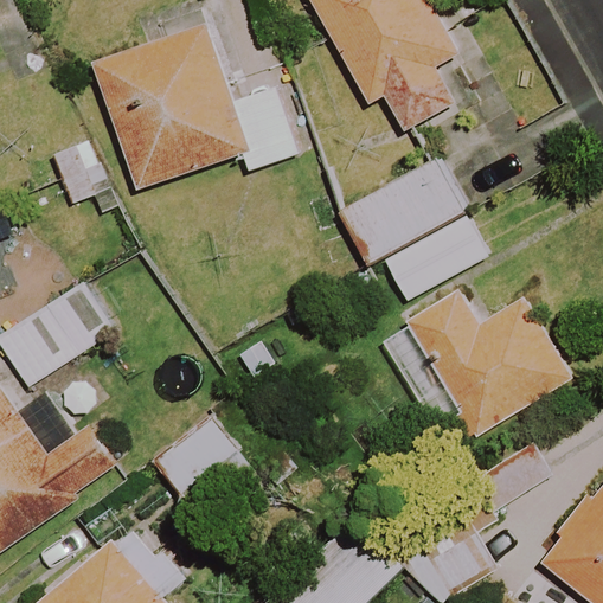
[(455,52),(427,0),(312,0),(367,103),(383,96),(403,133),(456,104),(434,64),(455,52)]
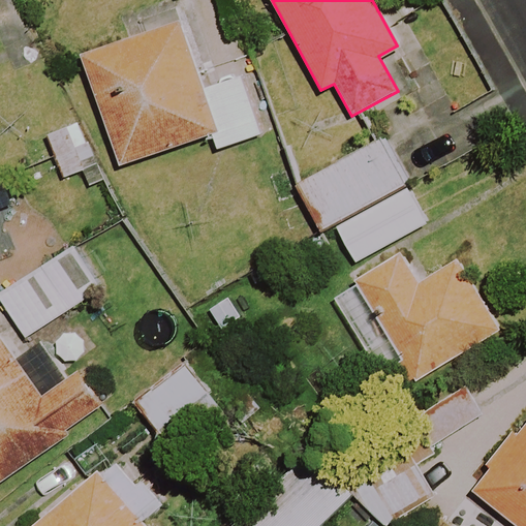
[(202,90),(179,22),(82,55),(119,165),(210,135),(215,150),(260,134),(241,76),(202,90)]
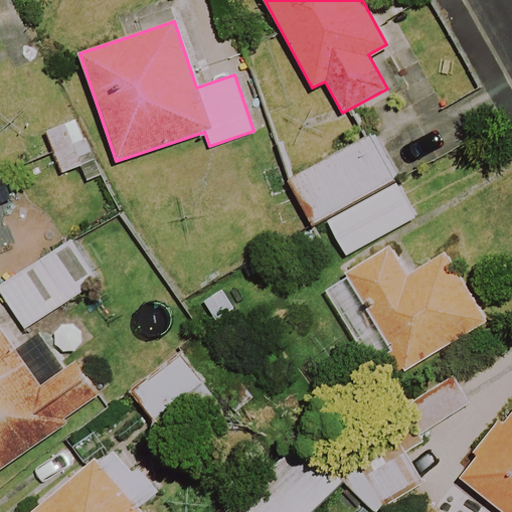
[(70,112),(40,126),(63,175),(94,161),(70,112)]
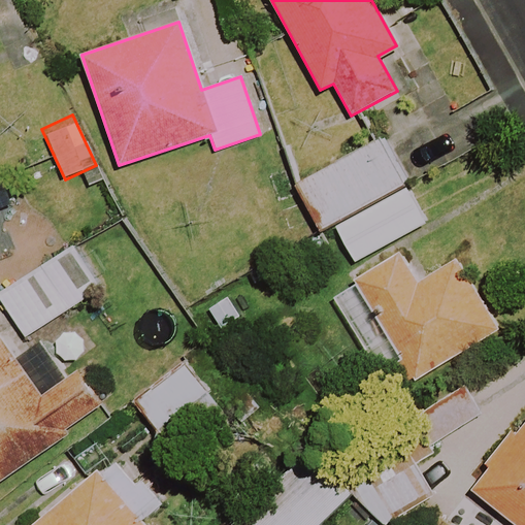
[(407,183),(383,139),(298,187),(323,230),(407,183)]
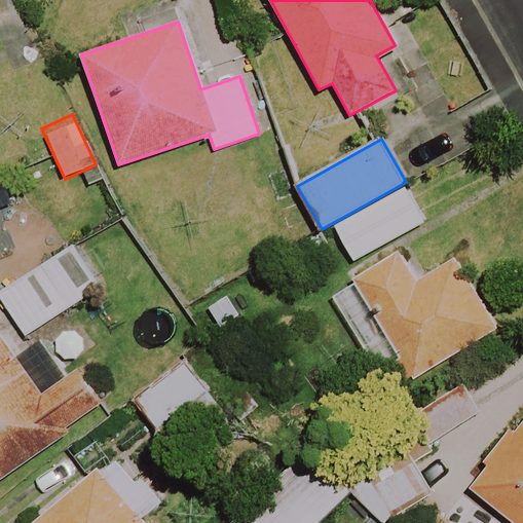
[(402,190),(353,219),(371,249),(419,220),(402,190)]
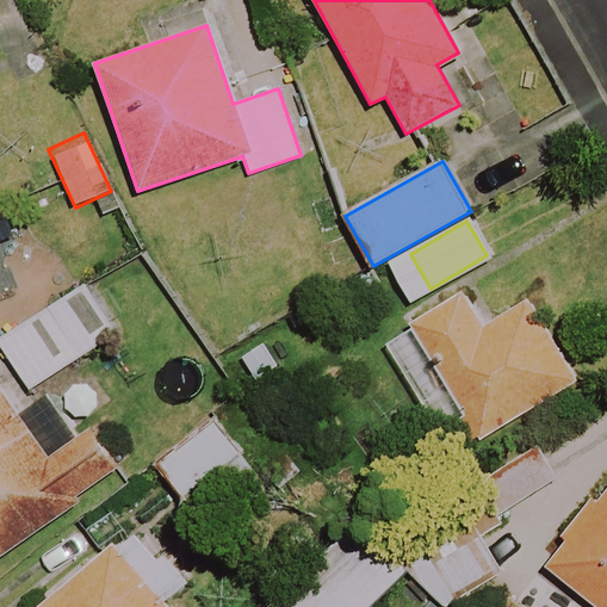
[(115,333),(82,282),(0,335),(0,348),(28,390),(115,333)]
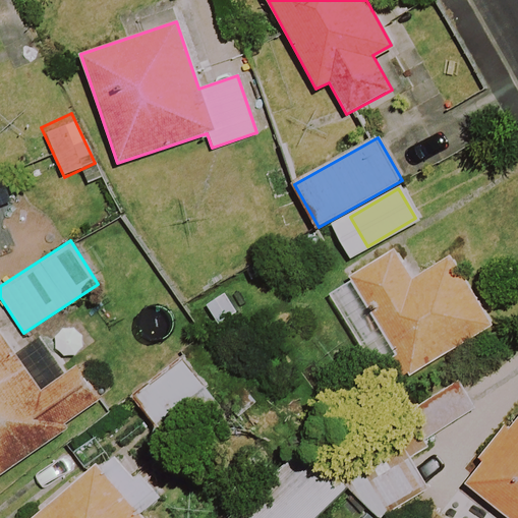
[(414,276),(400,248),(333,282),(351,318),(383,379),(490,325),(454,255),(414,276)]
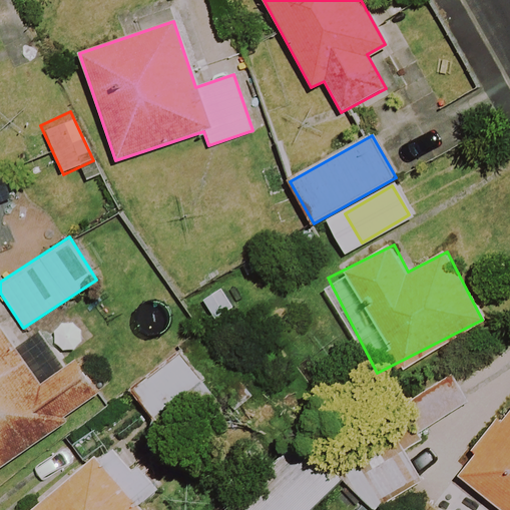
[(0,476),(104,402),(74,359),(63,366),(35,325),(11,342),(0,327),(0,476)]
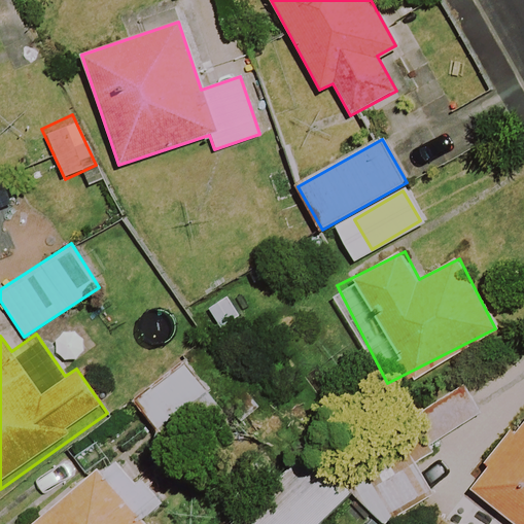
[(193,355),(133,400),(156,432),(144,442),(164,467),(236,413),(193,355)]
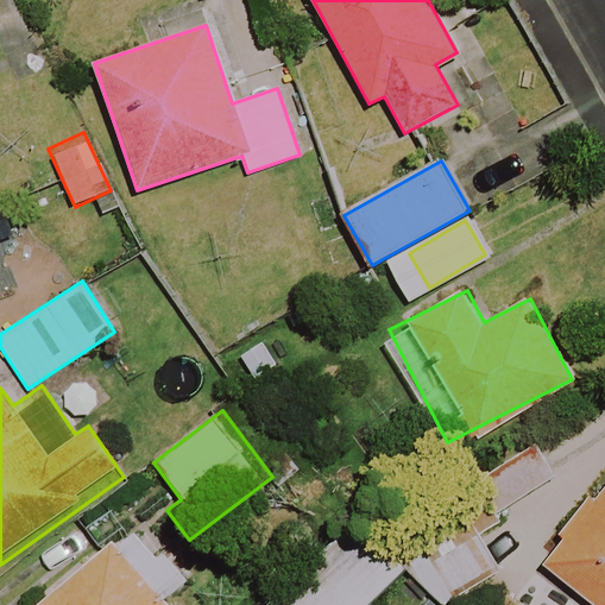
[(604,604),(604,483),(539,562),(590,604),(604,604)]
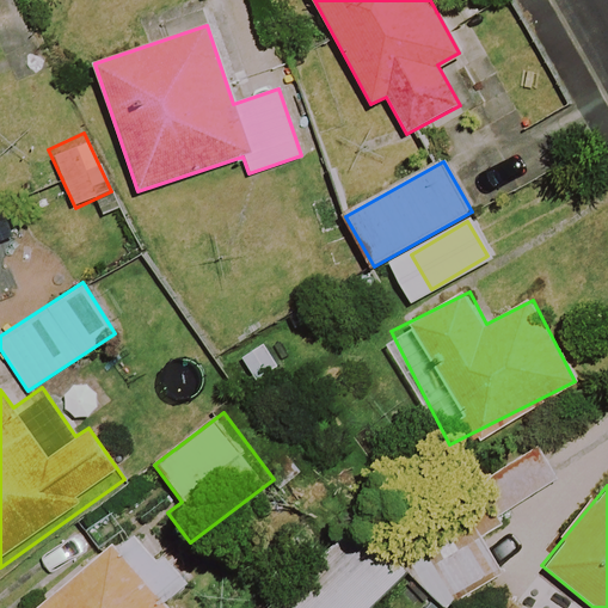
[(438,607),(498,565),(466,521),(406,565),(437,607),(438,607)]
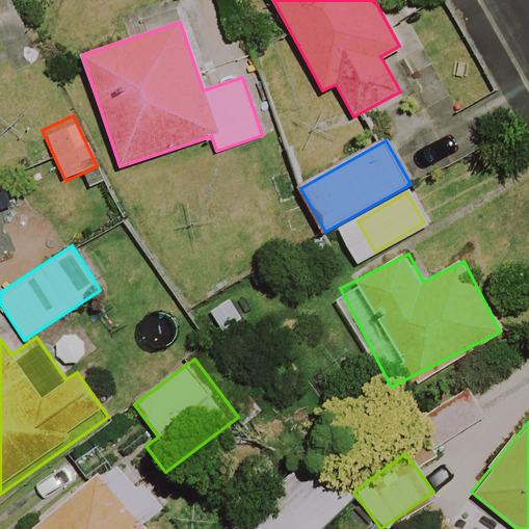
[(319,528),(350,500),(309,455),(229,528),(319,528)]
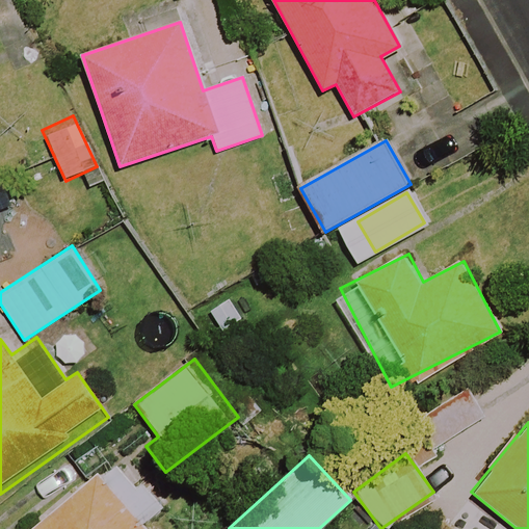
[(160,510),(114,459),(35,528),(143,528),(141,526),(160,510)]
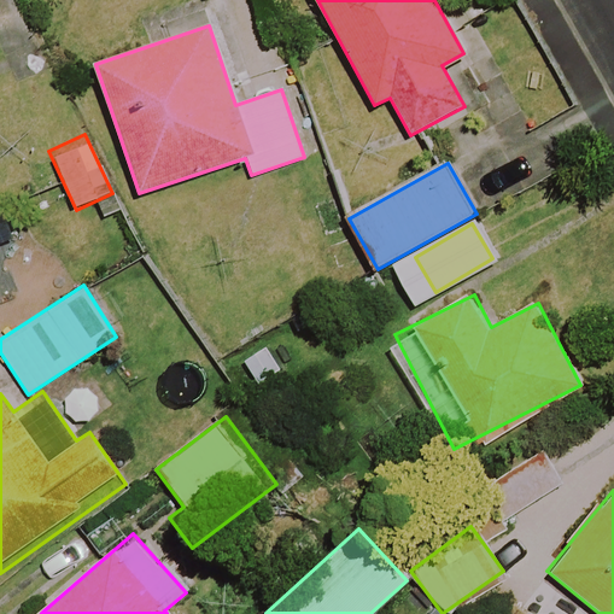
All buildings are outlined.
